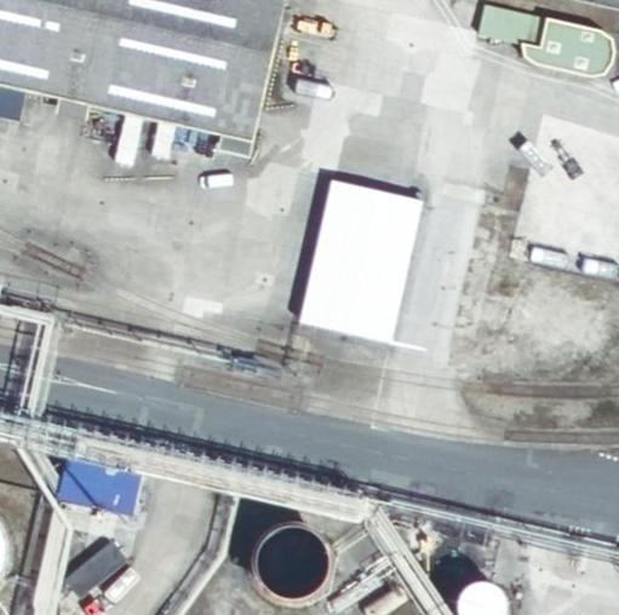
[(0,0),(0,82),(62,97),(92,104),(224,134),(254,142),(286,0),(0,0)]
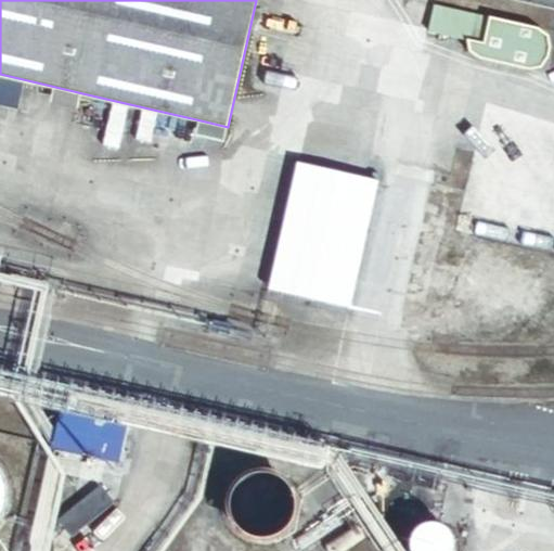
[(541,27),(436,3),(430,28),(466,38),(469,50),(478,55),(529,68),(542,67),(546,59),(552,47),(549,33),(541,27)]
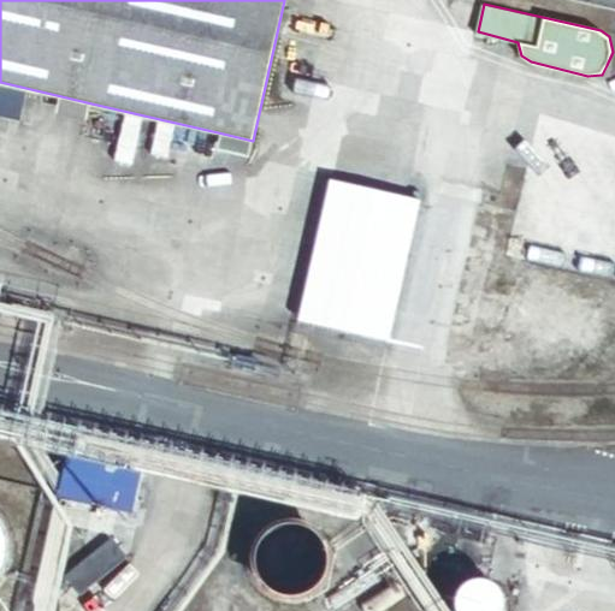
[(92,104),(61,96),(58,108),(89,116),(92,104)]
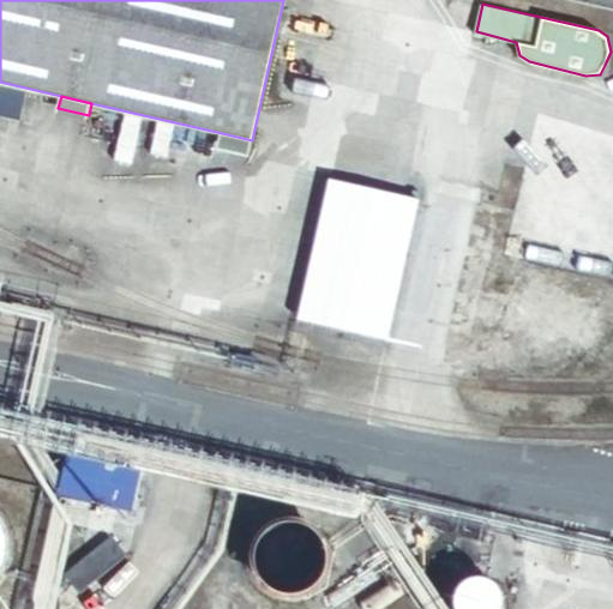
[(250,152),(252,140),(222,133),(220,145),(250,152)]
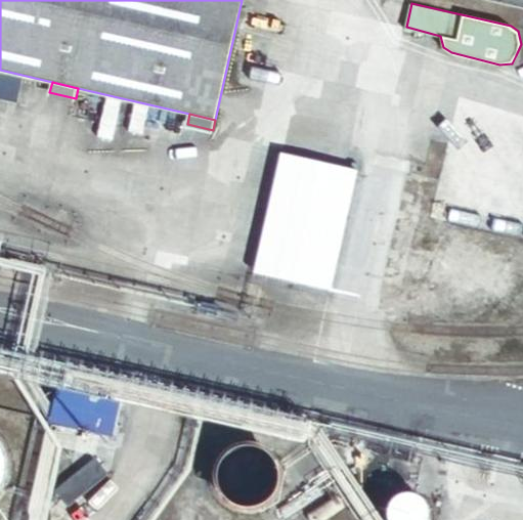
[(329,148),(325,163),(355,169),(358,156),(329,148)]
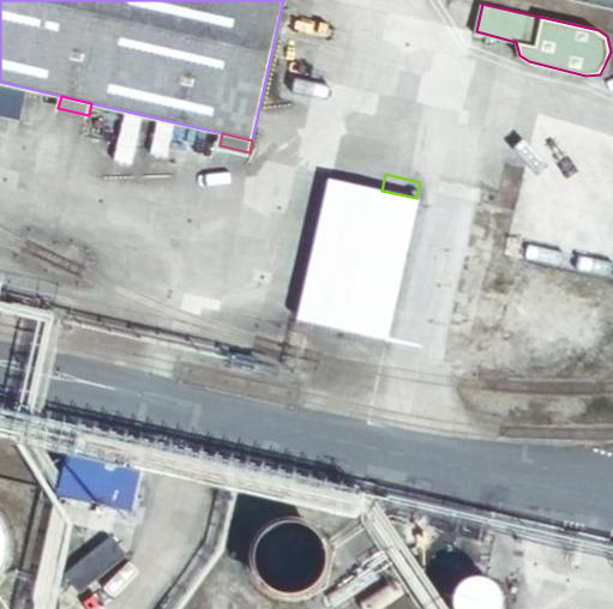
[(385,341),(416,198),(382,191),(328,179),(296,321),(385,341)]
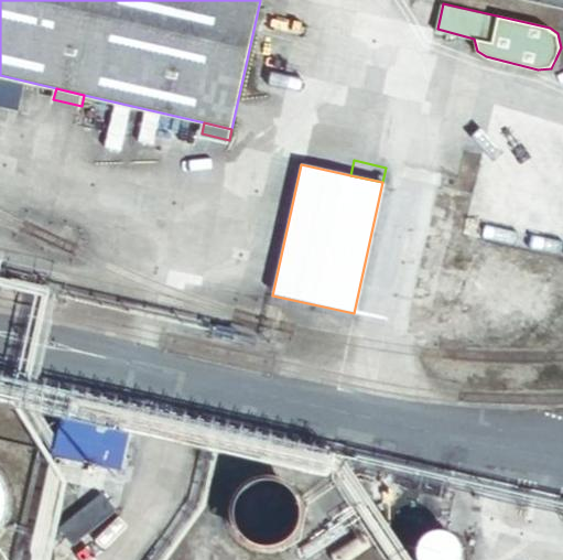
[(6,512),(7,506),(8,501),(9,495),(8,490),(7,484),(6,478),(3,474),(0,469),(0,520),(2,516),(6,512)]
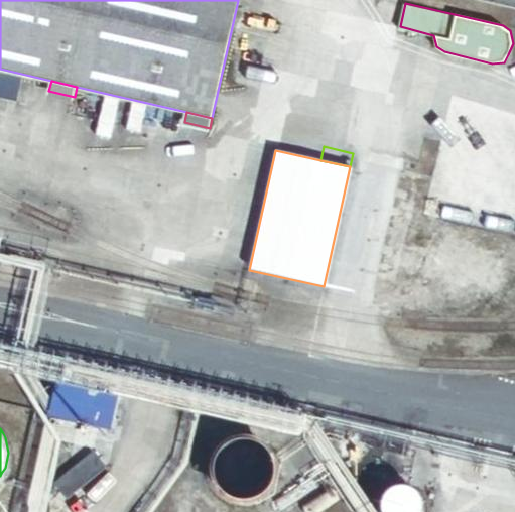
[(273,472),(273,469),(273,465),(272,461),(271,457),(270,454),(268,451),(266,448),(263,444),(259,442),(256,440),(253,439),(249,438),(245,438),(242,438),(238,438),(235,439),(231,440),(228,442),(225,444),(222,448),(220,450),(217,454),(216,457),(215,460),(214,464),(214,468),(214,471),(215,475),(216,479),(217,482),(219,486),(222,488),(224,491),(227,493),(230,495),(234,496),(238,497),(241,498),(245,498),(249,497),(253,497),(256,495),(259,493),(262,491),(265,489),(268,486),(269,483),(271,480),(272,476),(273,472)]
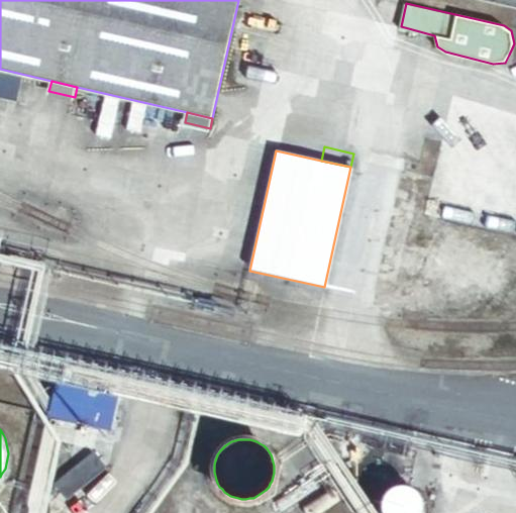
[(420,508),(420,503),(419,498),(417,493),(414,490),(410,487),(406,485),(401,484),(396,485),(391,487),(387,490),(384,493),(382,498),(381,503),(381,508),(383,512),(418,512),(420,508)]
